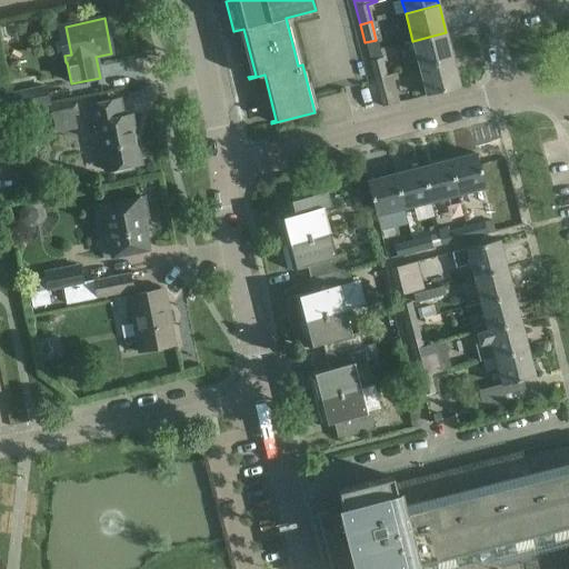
[(419,68),(452,59),(446,32),(412,41),(419,68)]
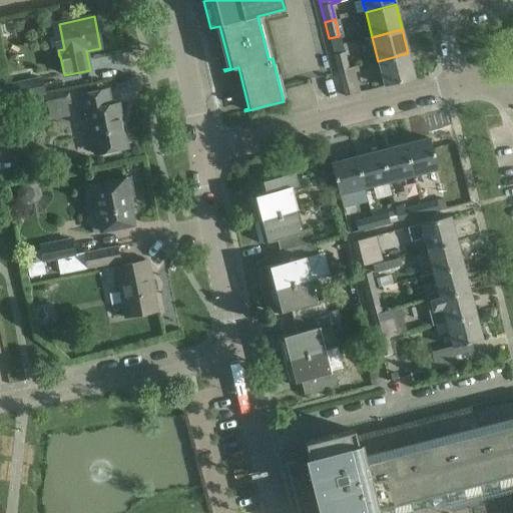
[(334,55),(338,71),(348,69),(348,68),(344,52),(334,55)]
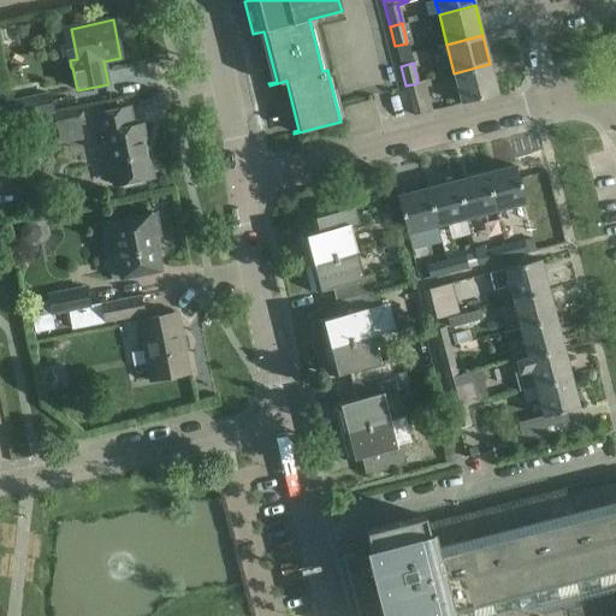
[(461,104),(498,94),(490,64),(454,73),(461,104)]
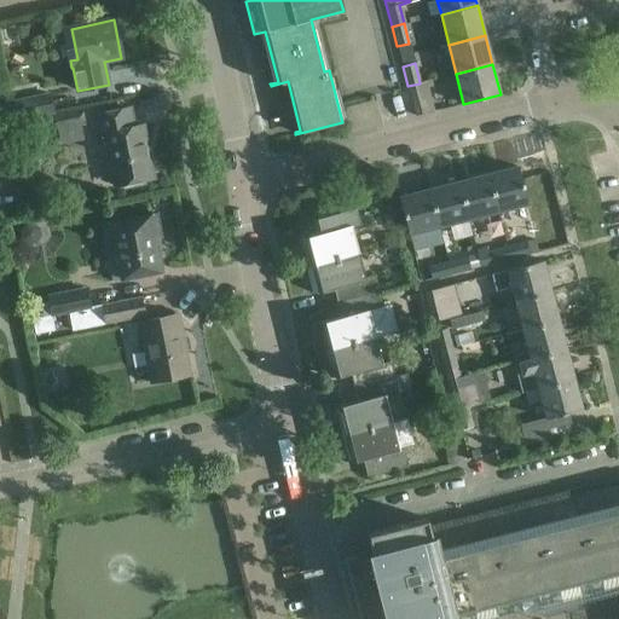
[(408,86),(415,116),(433,111),(426,81),(420,82),(420,84),(408,86)]
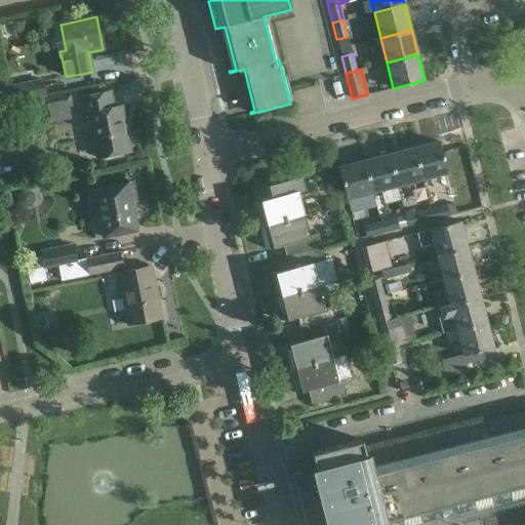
[(9,86),(12,103),(44,95),(41,80),(9,86)]
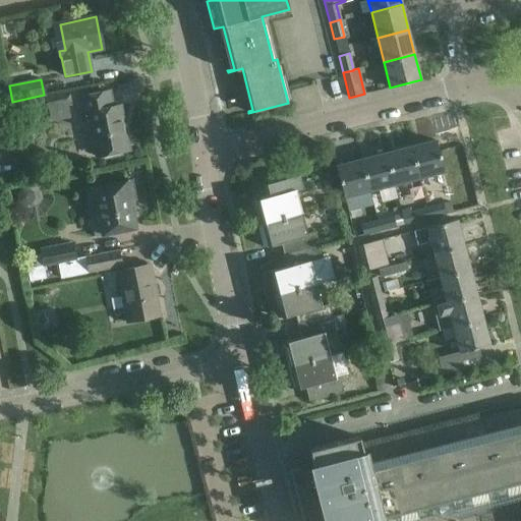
[(94,157),(108,154),(128,150),(120,106),(112,108),(108,92),(77,98),(80,113),(85,112),(94,157)]
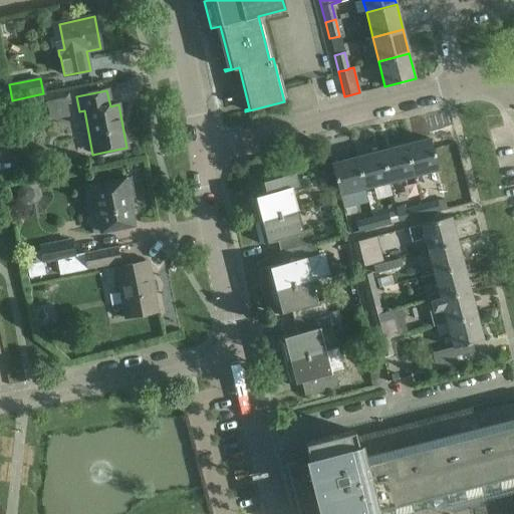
[(42,96),(45,108),(70,103),(67,91),(42,96)]
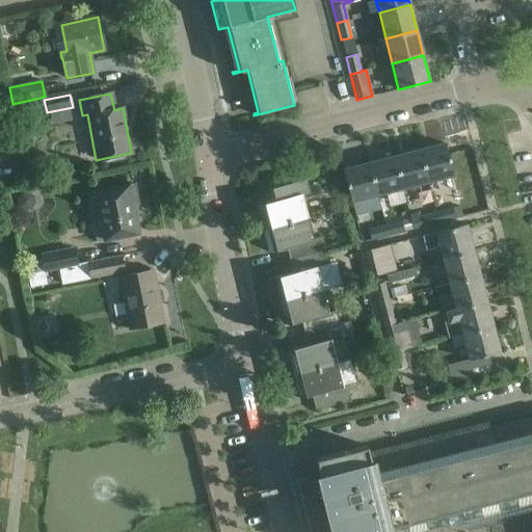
[(420,151),(428,182),(453,175),(446,143),(420,151)]
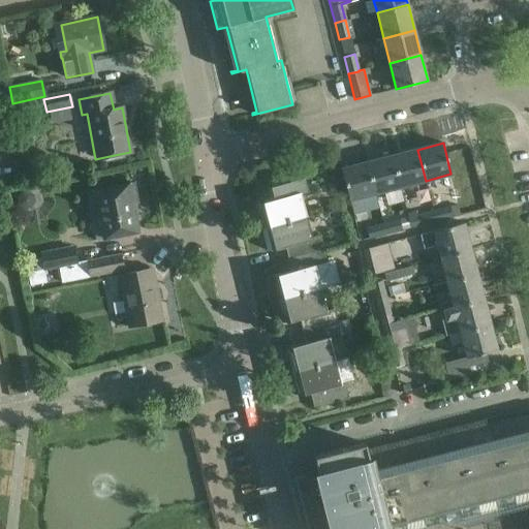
[(392,156),(400,187),(426,181),(417,150),(392,156)]
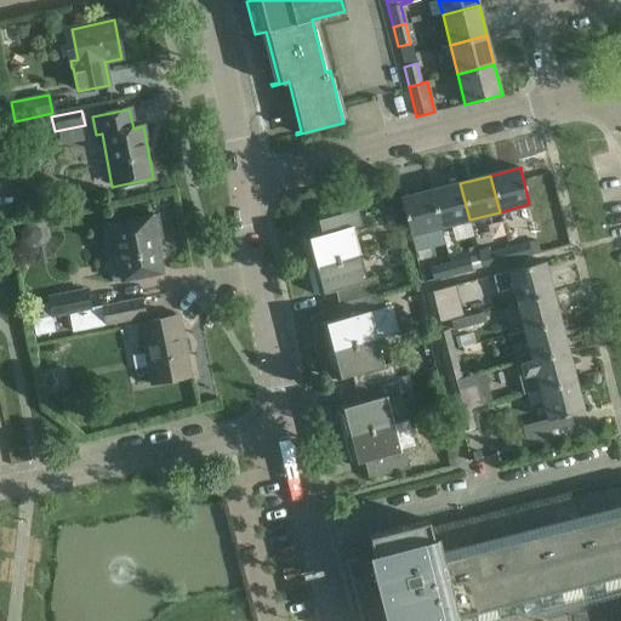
[(469,220),(460,183),(431,191),(439,227),(469,220)]
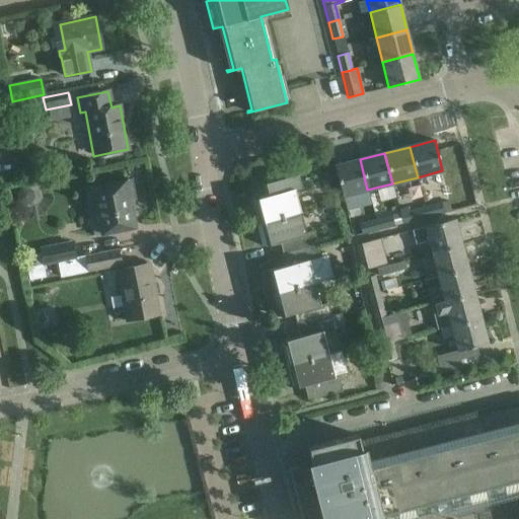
[(360,159),(335,166),(343,197),(367,190),(360,159)]
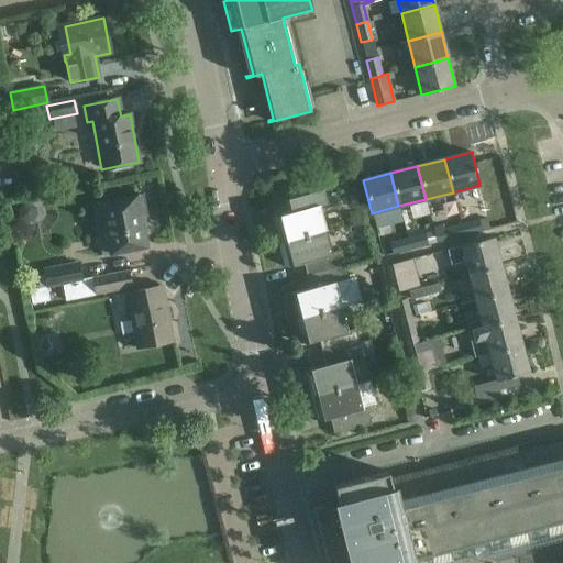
[(285,241),(327,230),(320,206),(329,203),(324,189),(287,199),(290,213),(271,218),(272,220),(279,218),(285,241)]
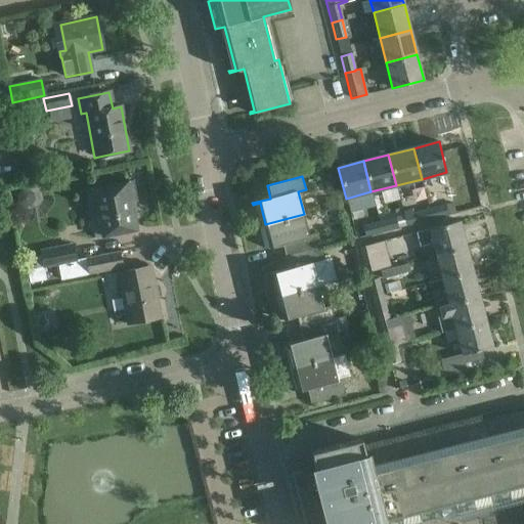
[(85,191),(94,238),(136,230),(130,202),(134,201),(131,182),(85,191)]
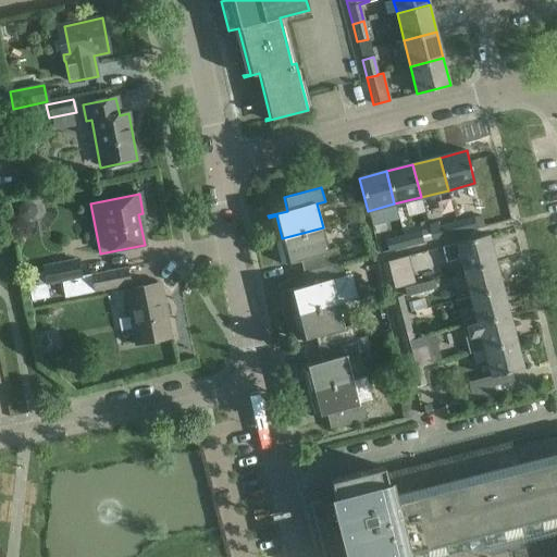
[(22,202),(17,209),(20,217),(25,221),(33,219),(37,213),(36,206),(29,201),(22,202)]
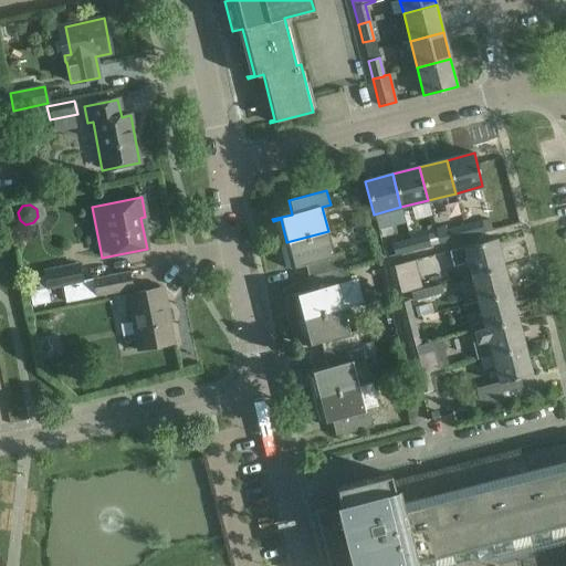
[(480,222),(463,227),(467,238),(483,234),(480,222)]
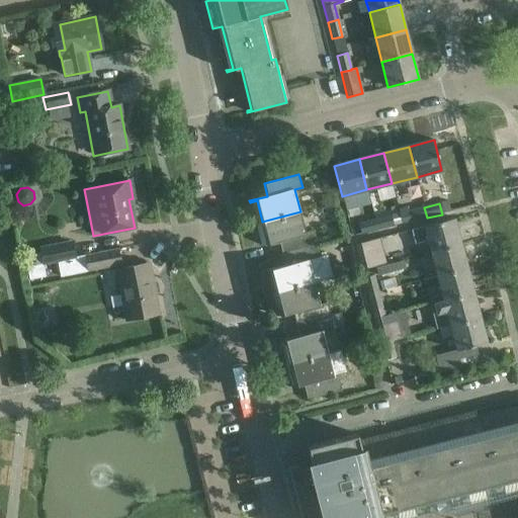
[(406,207),(398,209),(402,225),(427,218),(424,207),(408,211),(406,207)]
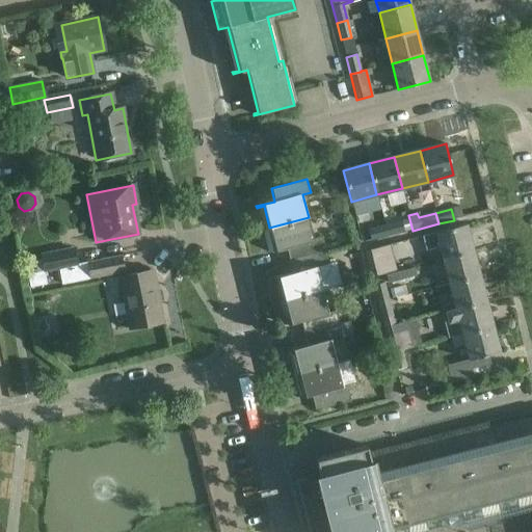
[(287,248),(290,261),(326,251),(323,237),(314,240),(309,217),(269,228),(275,249),(267,251),(268,253),(287,248)]
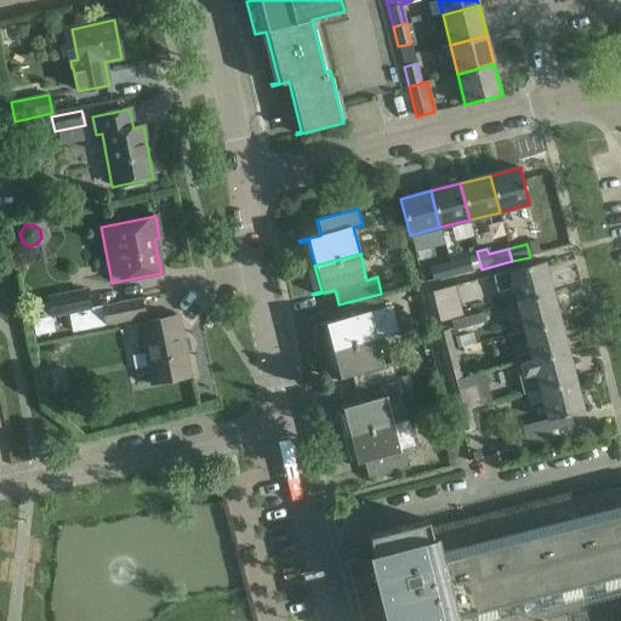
[(472,272),(468,258),(449,263),(453,277),(472,272)]
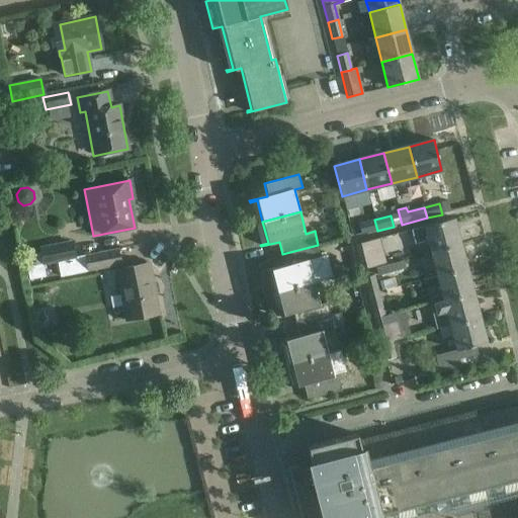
[(430,251),(460,243),(454,219),(411,230),(415,244),(427,241),(430,251)]
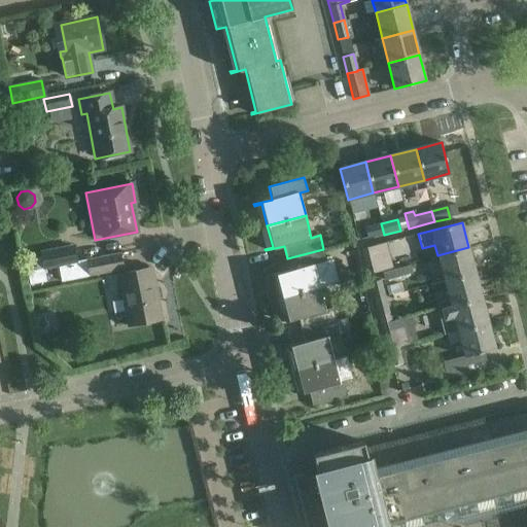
[(364,227),(367,239),(384,235),(381,223),(364,227)]
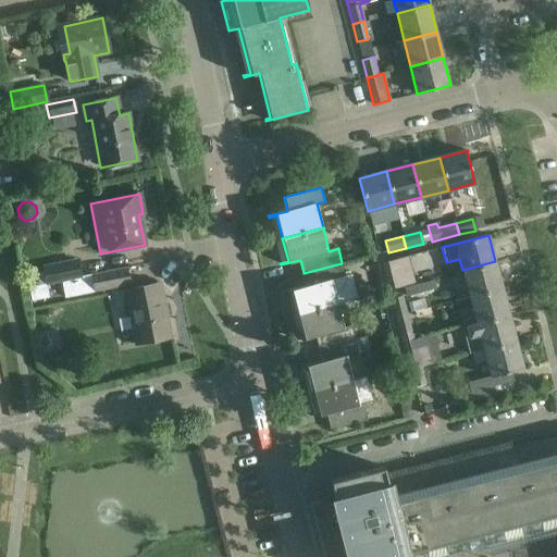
[(388,291),(422,282),(421,277),(413,279),(408,257),(381,264),(388,291)]
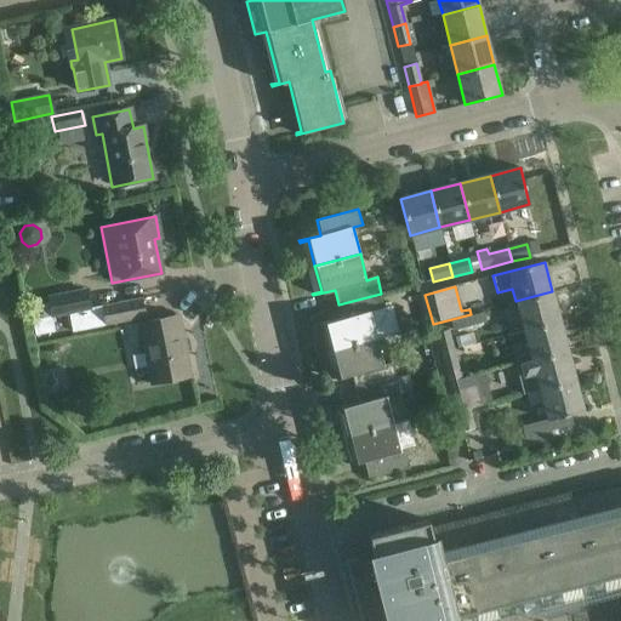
[(47,298),(52,318),(91,309),(86,289),(47,298)]
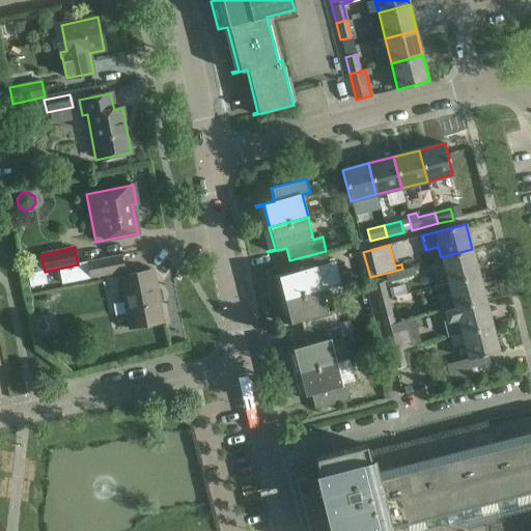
[(472,249),(441,257),(447,283),(479,275),(472,249)]
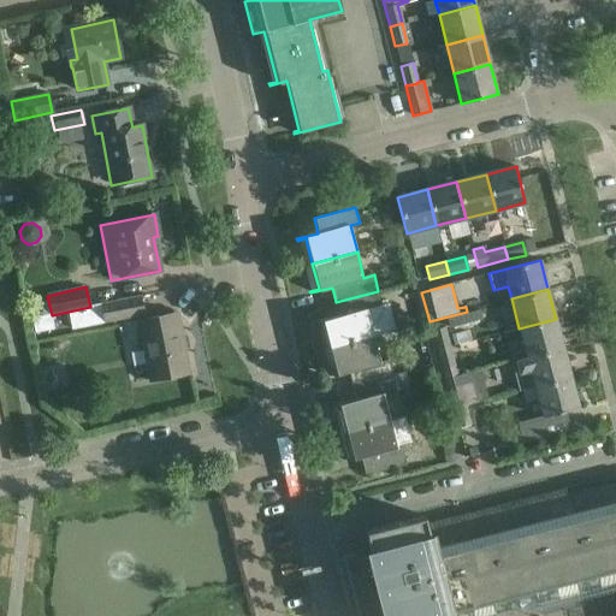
[(381,306),(378,291),(336,302),(339,312),(337,317),(313,323),(314,325),(323,323),(329,348),(374,336),(367,309),(381,306)]
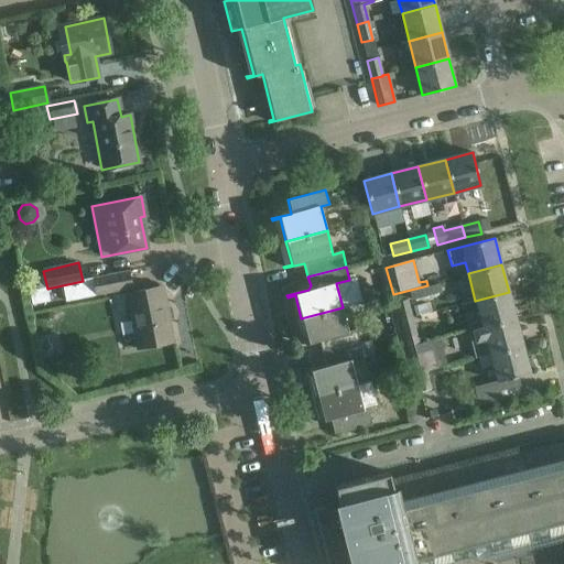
[(96,295),(131,289),(127,271),(93,279),(96,295)]
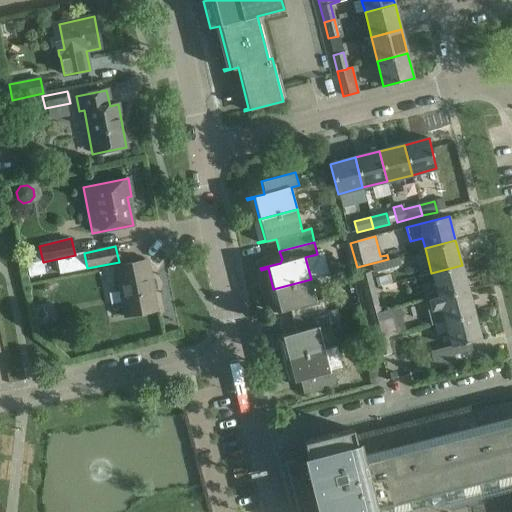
[(374,272),(401,266),(399,258),(372,265),(374,272)]
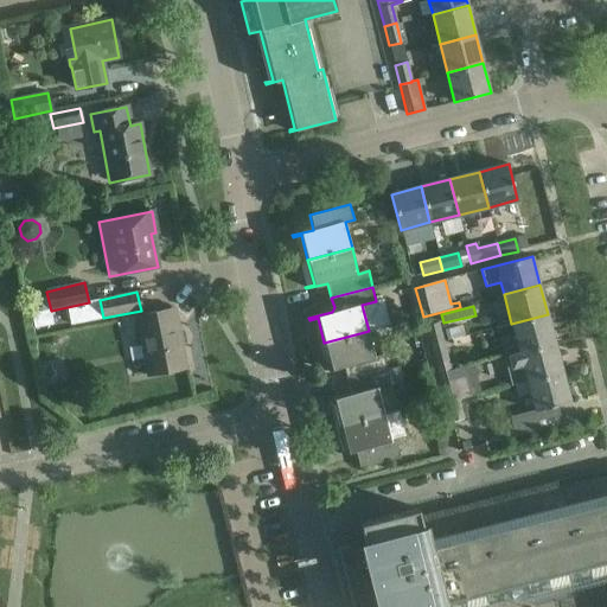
[(135,317),(147,376),(187,368),(176,308),(135,317)]
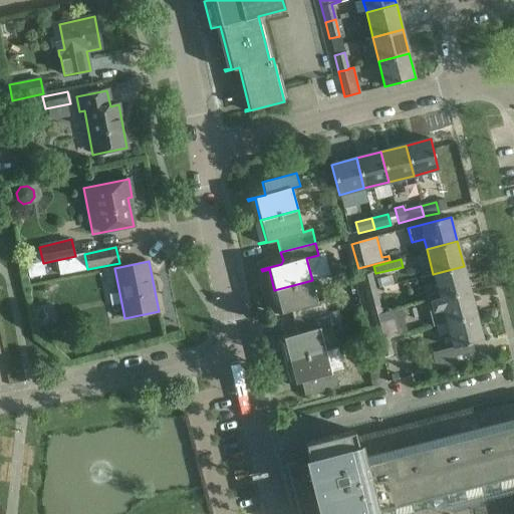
[(36,263),(27,265),(29,278),(37,276),(45,275),(43,263),(36,263)]
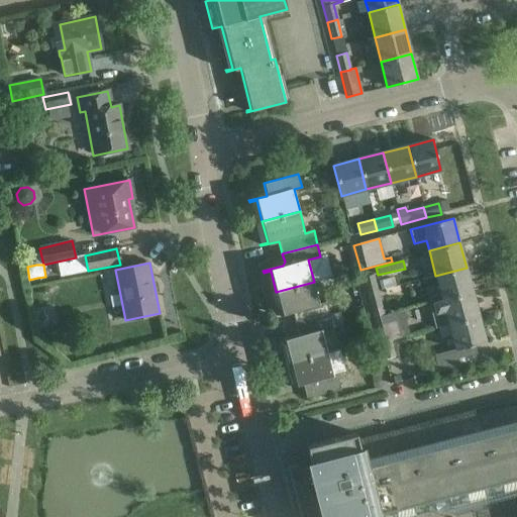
[(473,291),(467,268),(435,276),(438,284),(425,288),(429,303),(442,299),(473,291)]
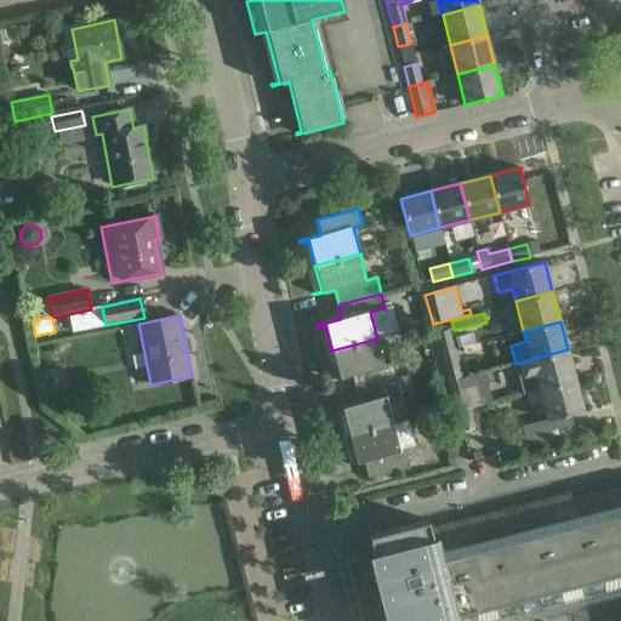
[(434,334),(440,353),(455,349),(449,330),(434,334)]
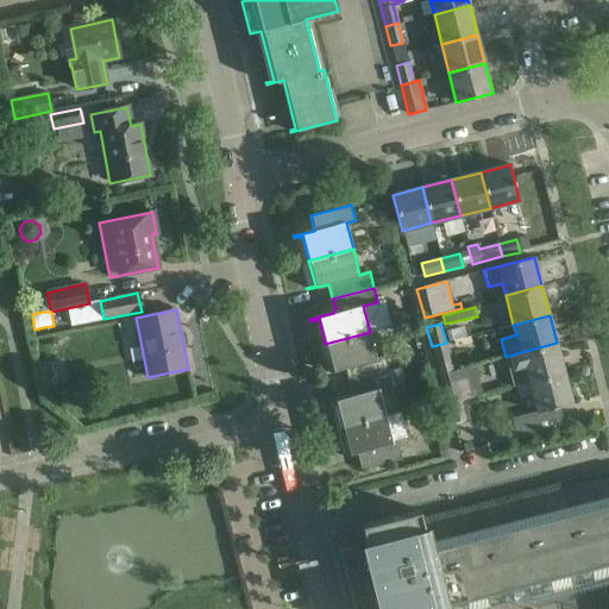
[(449,343),(466,338),(464,327),(446,332),(449,343)]
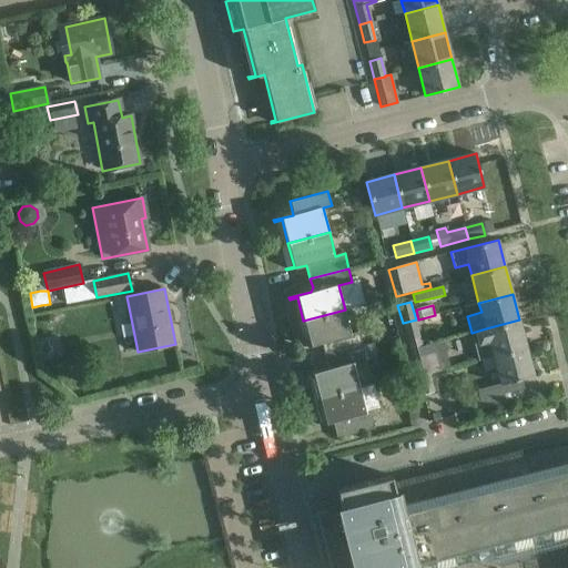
[(363,346),(359,331),(351,333),(345,310),(303,321),(310,344),(301,346),(302,347),(322,343),(325,356),(363,346)]
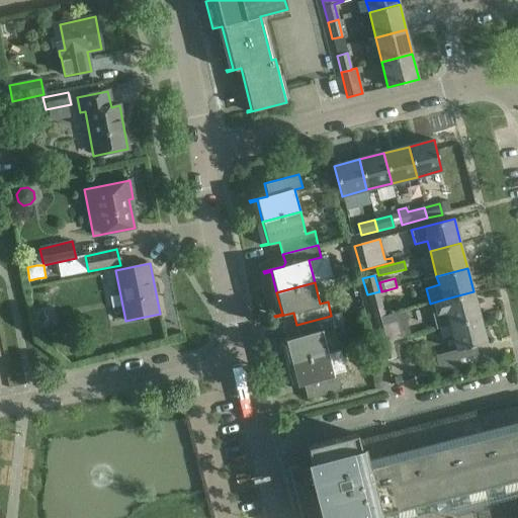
[(373,319),(385,315),(379,291),(367,294),(373,319)]
